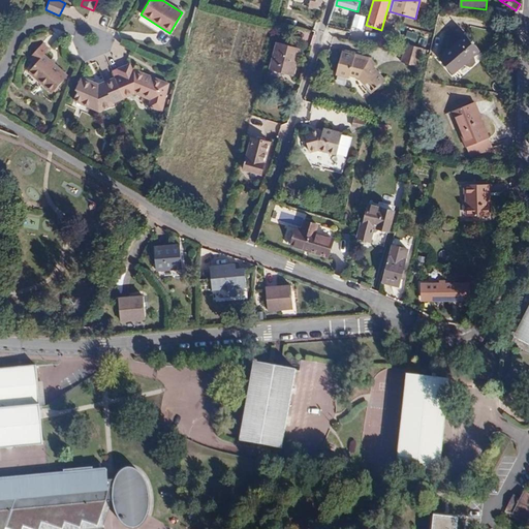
[(364,29),(367,16),(356,12),(352,26),(364,29)]
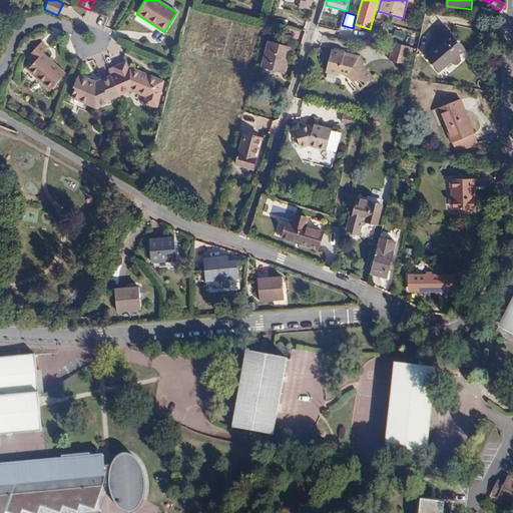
[(439,72),(448,63),(460,53),(465,50),(452,34),(426,57),(439,72)]
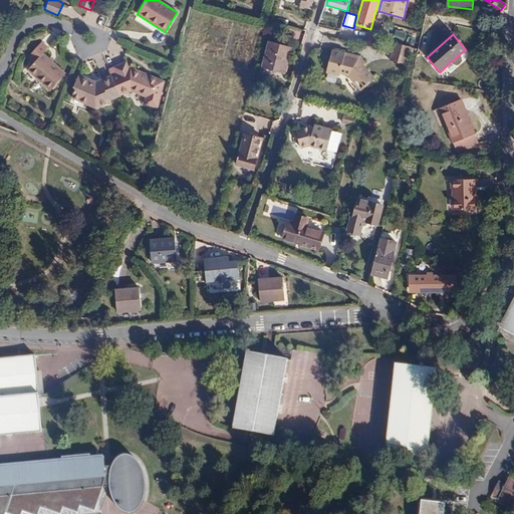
[(284,73),(291,47),(269,41),(262,67),(284,73)]
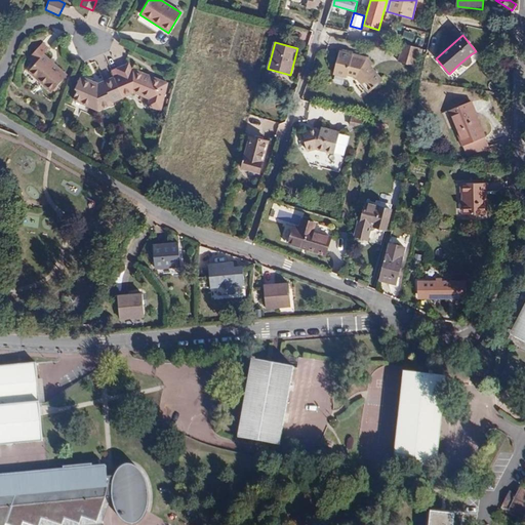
[(67,76),(43,54),(48,49),(42,43),(28,58),(34,66),(28,72),(50,93),(67,76)]
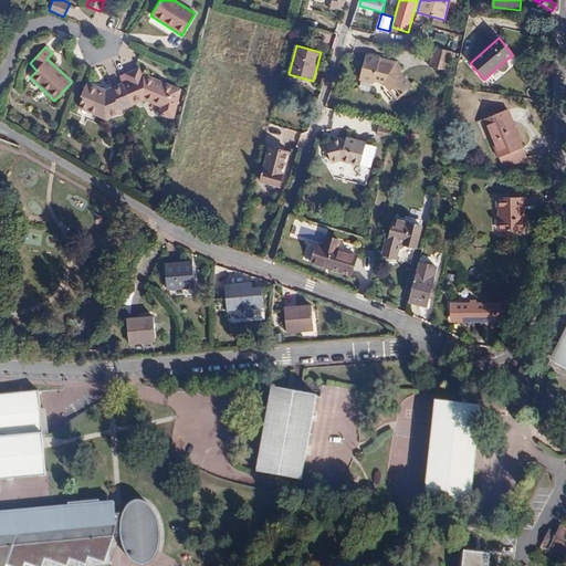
[(453,50),(437,46),(431,65),(449,70),(453,50)]
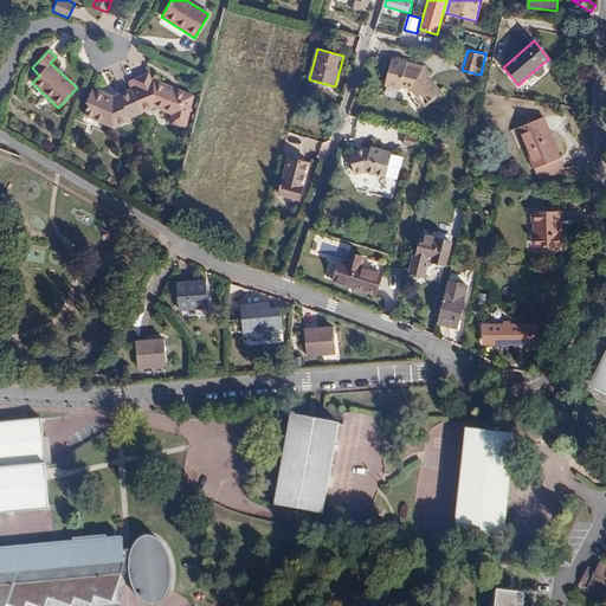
[(442,94),(429,77),(424,71),(405,66),(406,64),(391,60),(385,86),(400,90),(400,88),(412,90),(424,107),(442,94)]
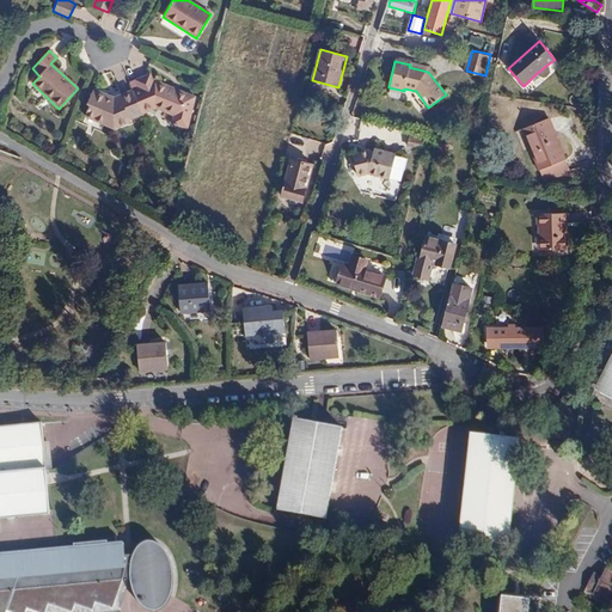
[(428,72),(433,78),(435,75),(429,68),(410,63),(410,65),(409,67),(428,72)]
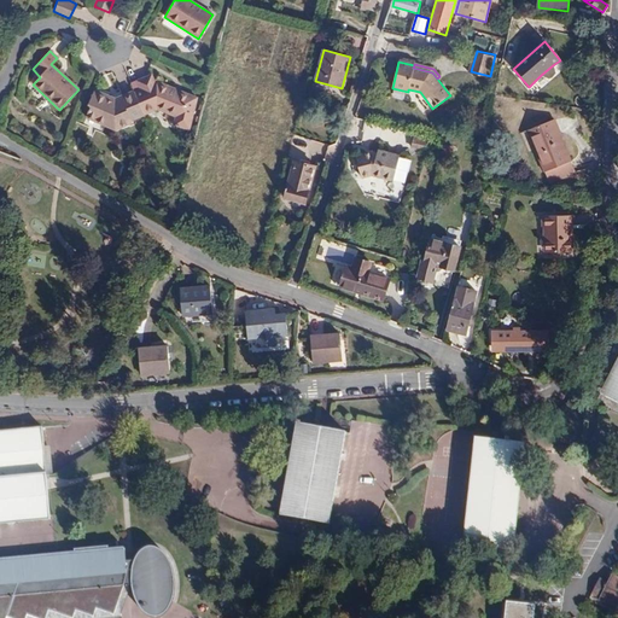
[(554,64),(540,76),(547,77),(554,73),(554,64)]
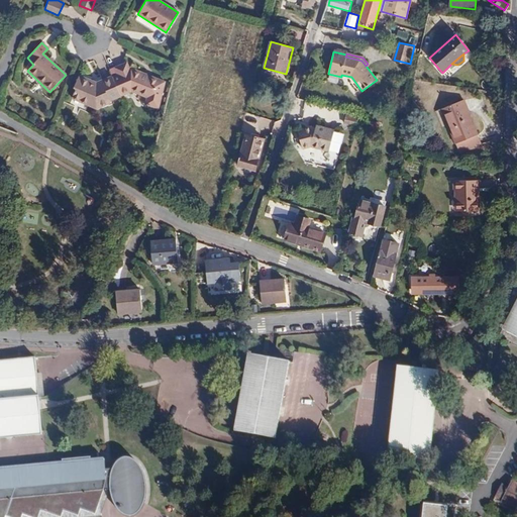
[(112,76),(121,97),(132,92),(146,98),(144,104),(159,108),(166,81),(131,68),(130,68),(127,63),(114,69),(116,74),(112,76)]
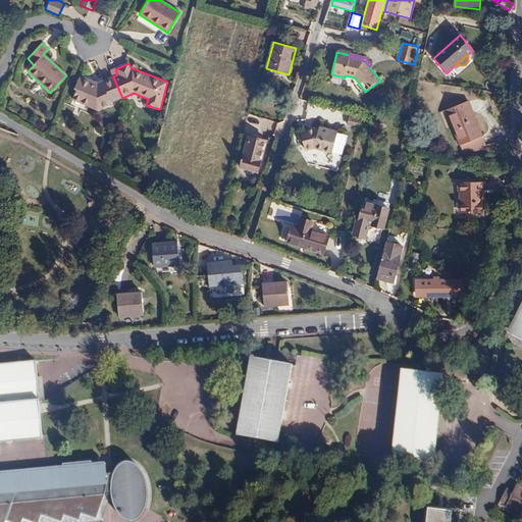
[(111,102),(122,98),(113,76),(97,83),(79,75),(73,89),(76,90),(71,100),(98,110),(111,104),(111,102)]
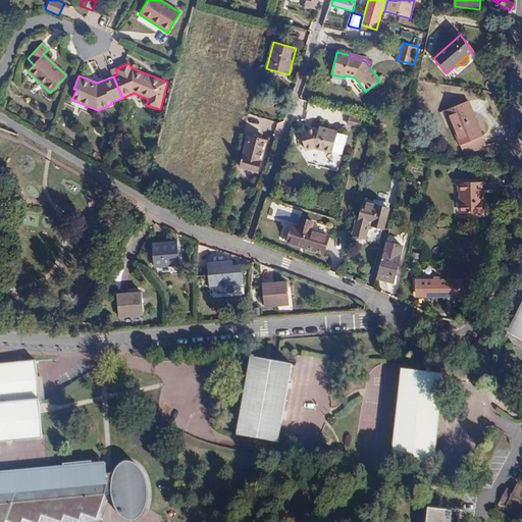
[(486,146),(468,101),(447,110),(464,155),(486,146)]
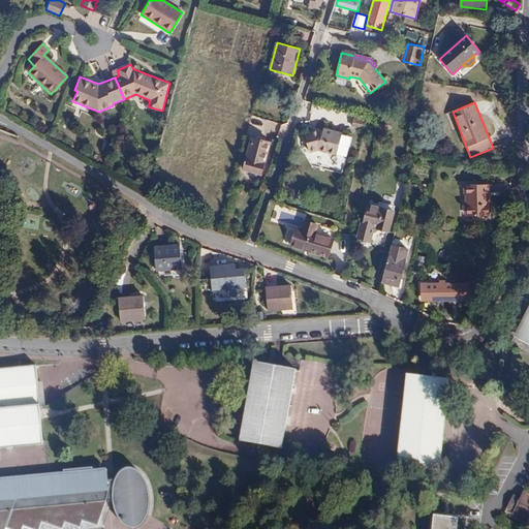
[(364,129),(366,119),(355,117),(352,127),(364,129)]
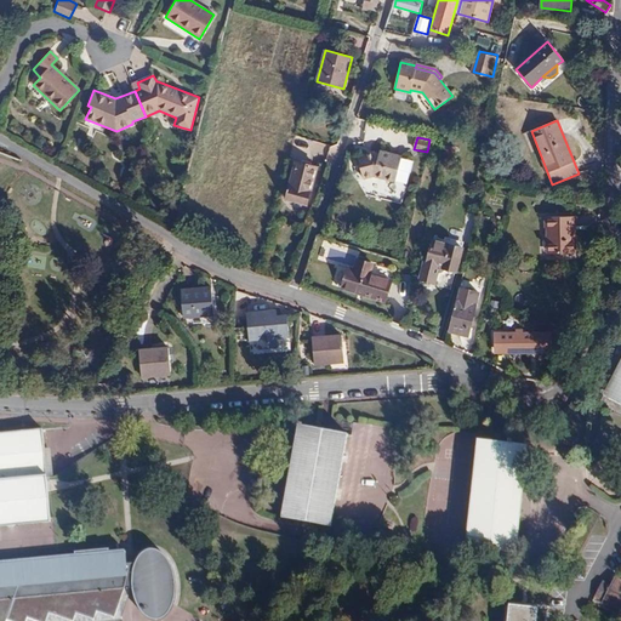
[(394,182),(400,157),(380,151),(379,153),(375,152),(358,157),(363,178),(374,176),(394,182)]
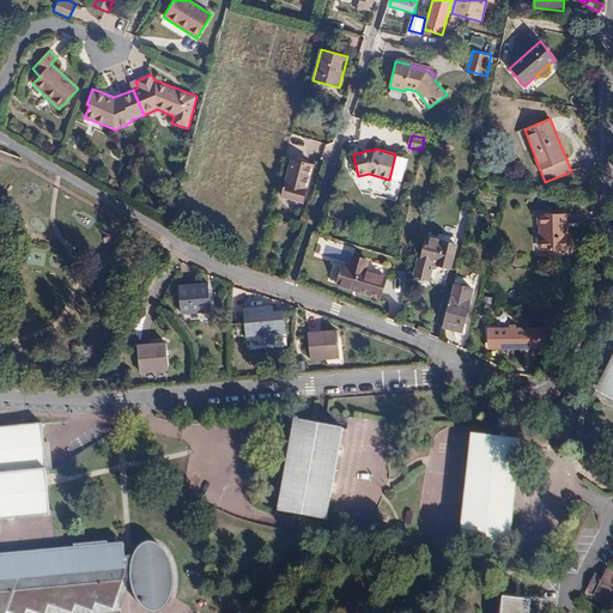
[(302,202),(313,165),(292,159),(281,198),(302,202)]
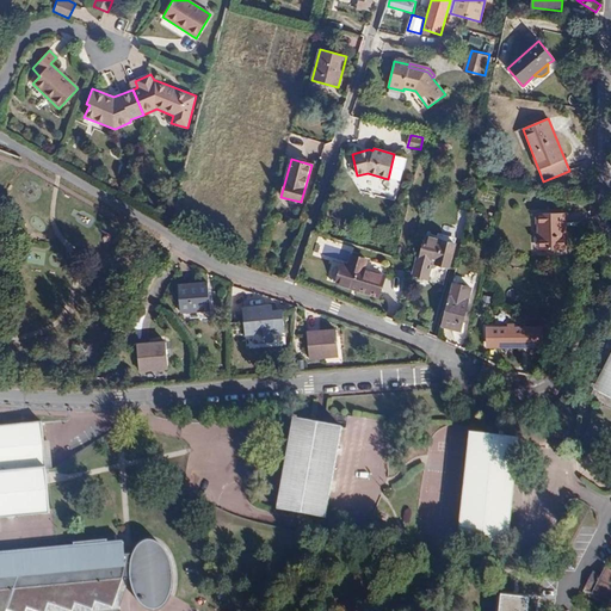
[(566,248),(565,214),(536,214),(536,224),(539,224),(539,250),(566,248)]
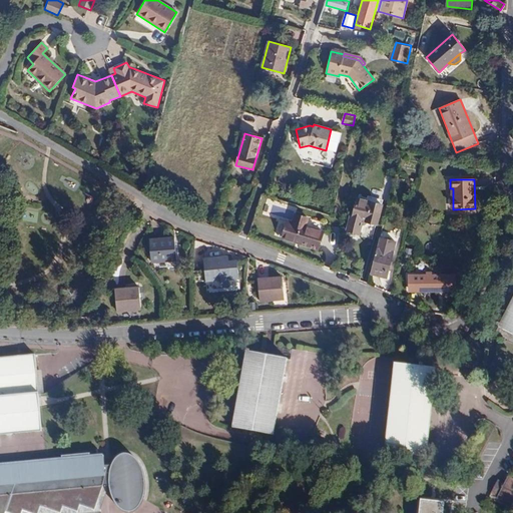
[(377,224),(382,205),(357,198),(352,218),(377,224)]
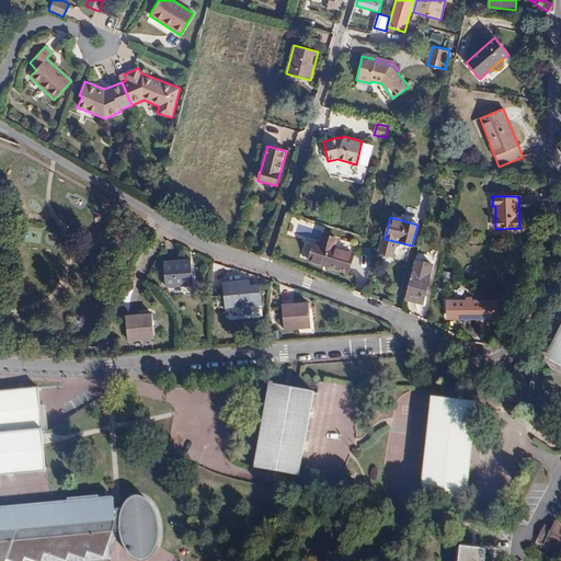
[(347,273),(354,253),(334,247),(336,239),(322,233),(319,243),(315,241),(308,260),(347,273)]
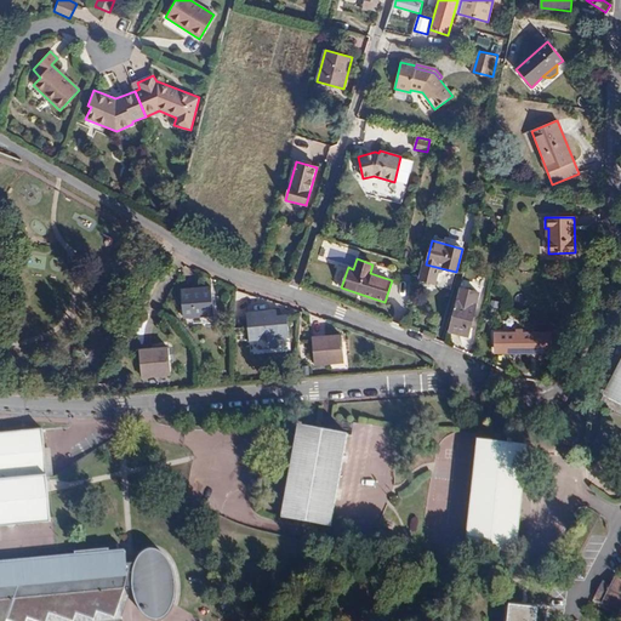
[(212,315),(211,288),(181,290),(183,317),(212,315)]
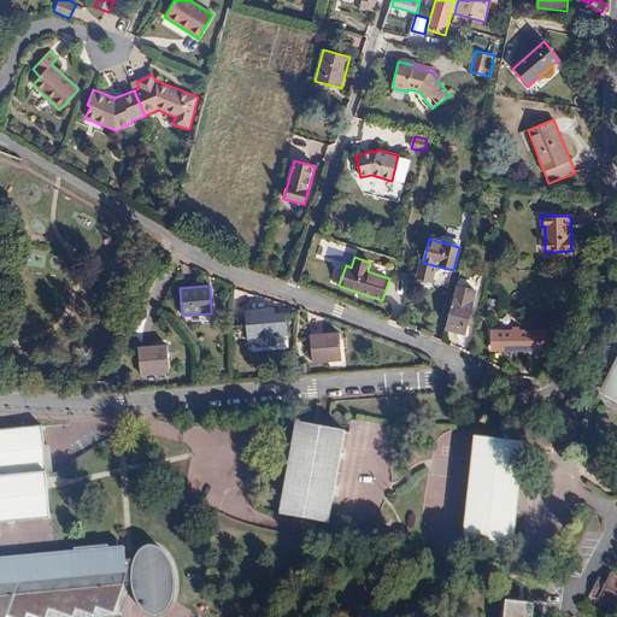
[(456,287),(445,329),(465,334),(476,293),(456,287)]
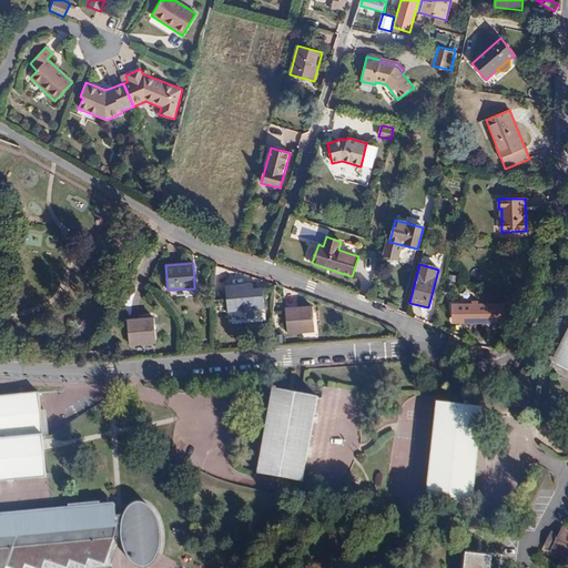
[(254,308),(252,284),(225,286),(227,311),(254,308)]
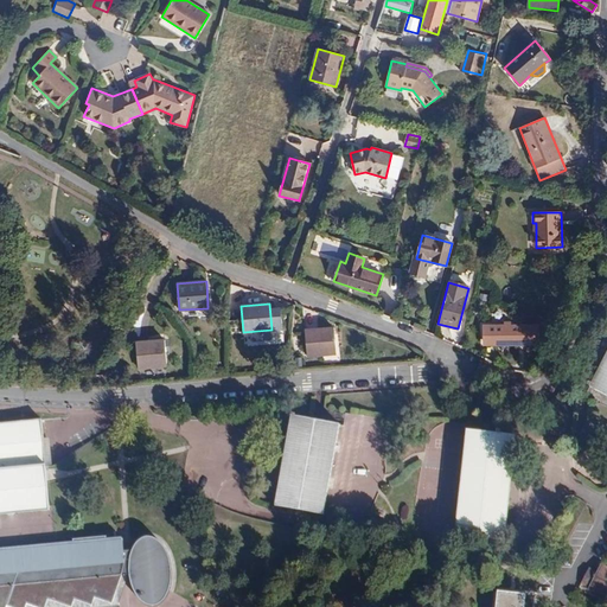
[(540,345),(540,325),(496,325),(496,345),(540,345)]
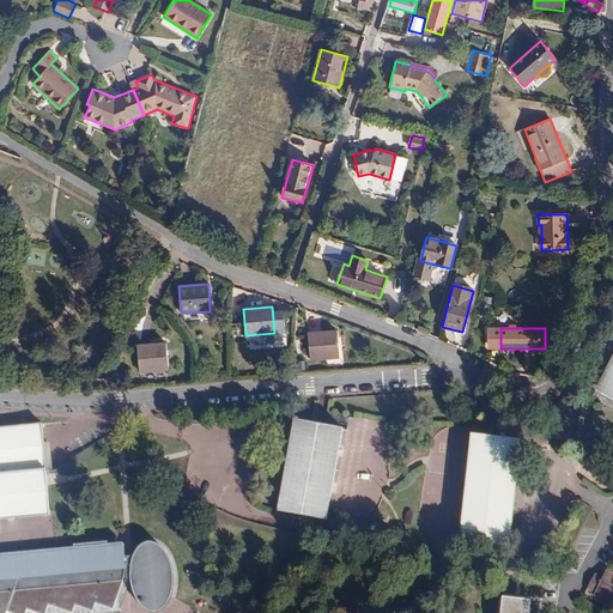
[(339,357),(337,331),(308,333),(309,359),(339,357)]
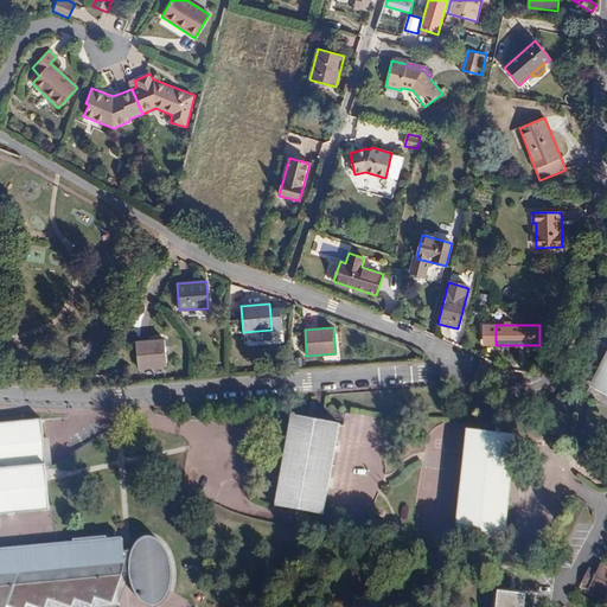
[(606,394),(606,333),(593,362),(600,365),(590,385),(606,394)]
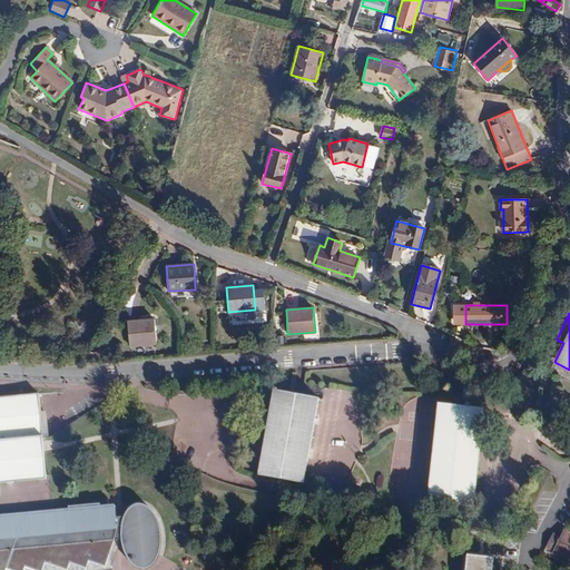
[(156,344),(155,318),(127,321),(129,345),(156,344)]
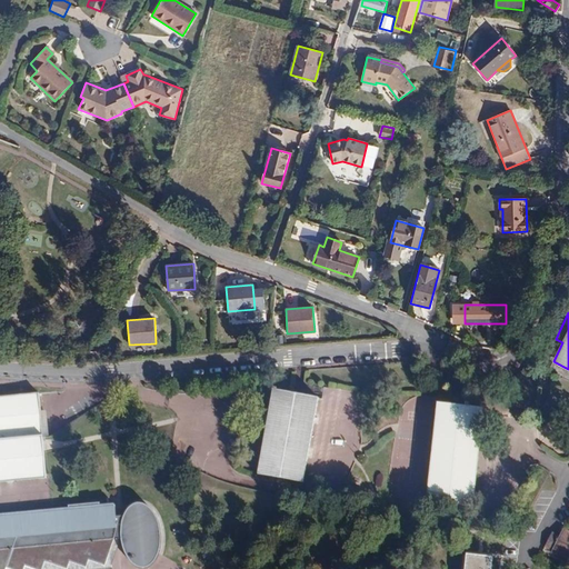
[(302,482),(319,398),(302,395),(273,389),(257,473),(302,482)]
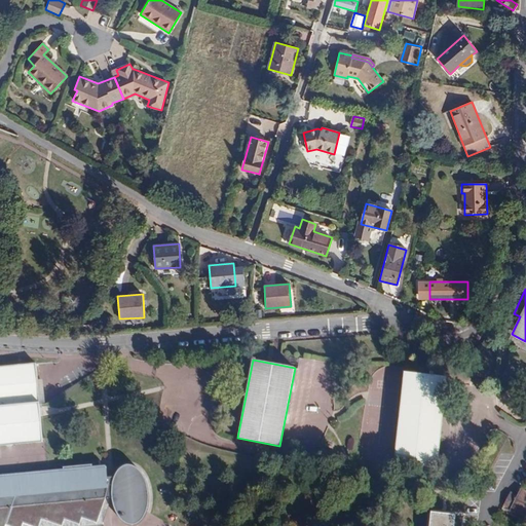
[(39,404),(36,364),(0,366),(0,446),(5,446),(7,447),(11,447),(12,445),(42,443),(39,404)]
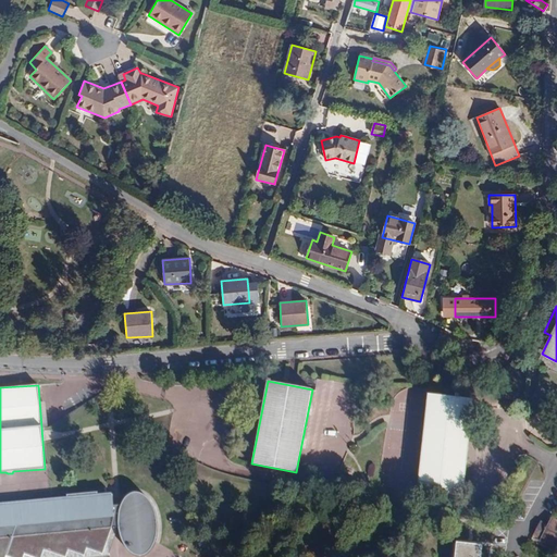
[(474,399),(429,395),(418,491),(463,496),(474,399)]
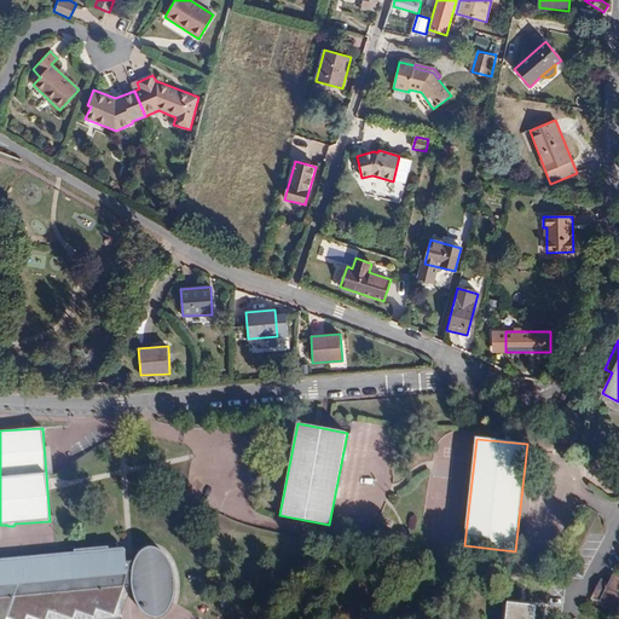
[(136,560),(136,561),(126,562),(126,551),(109,553),(109,548),(74,551),(75,556),(0,562),(0,618),(5,618),(6,618),(10,618),(25,618),(27,615),(35,618),(45,618),(48,612),(70,618),(73,618),(76,612),(93,618),(97,611),(114,617),(125,588),(132,588),(132,590),(133,593),(133,595),(134,597),(136,601),(137,603),(138,606),(139,608),(140,609),(142,612),(143,613),(144,614),(146,615),(148,617),(149,617),(150,618),(151,618),(154,618),(155,618),(157,618),(160,618),(161,618),(163,615),(166,614),(167,614),(167,613),(168,612),(169,609),(171,607),(172,605),(173,602),(173,600),(174,599),(174,596),(175,593),(175,590),(175,586),(175,583),(174,578),(174,574),(173,572),(173,570),(172,567),(168,560),(167,556),(165,554),(162,551),(160,550),(157,549),(155,548),(152,548),(151,548),(149,548),(146,549),(145,549),(143,550),(142,551),(140,553),(139,554),(138,555),(138,556),(137,557),(136,560)]
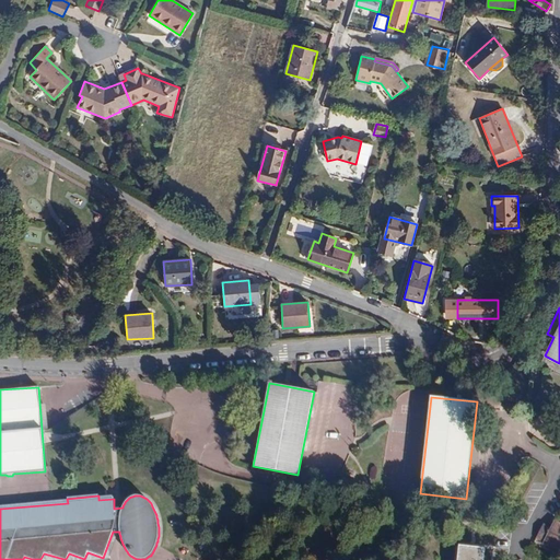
[(536,538),(559,550),(559,524),(553,522),(551,527),(543,523),(536,538)]
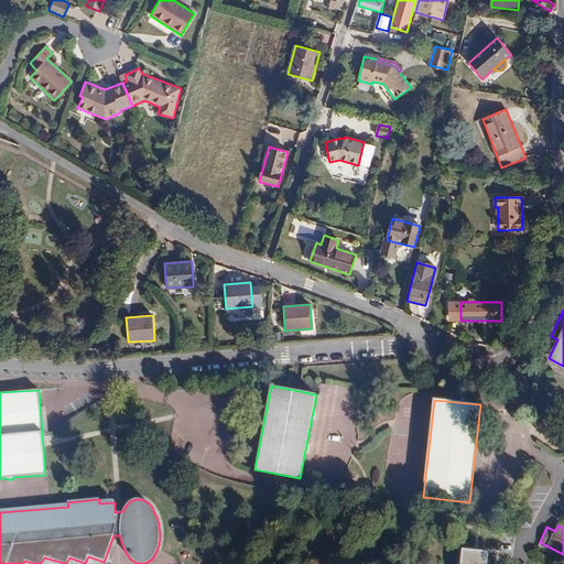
[(486,563),(488,553),(463,550),(461,563),(486,563)]
